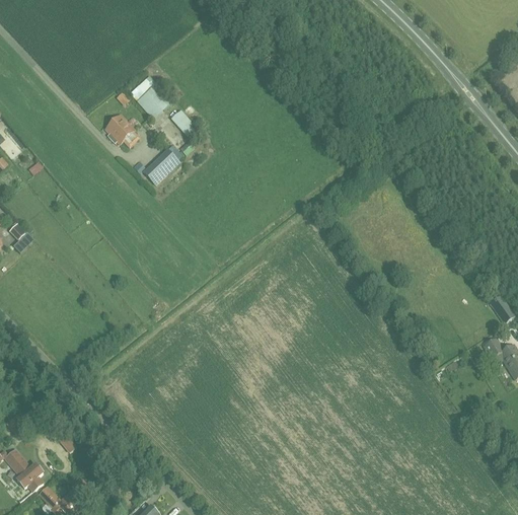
[(172,100),(156,82),(147,90),(163,108),(172,100)]
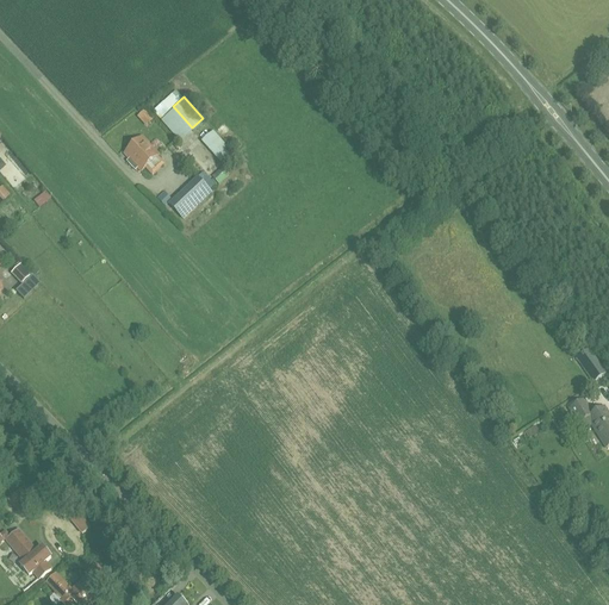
[(142,110),(137,114),(147,124),(150,119),(142,110)]
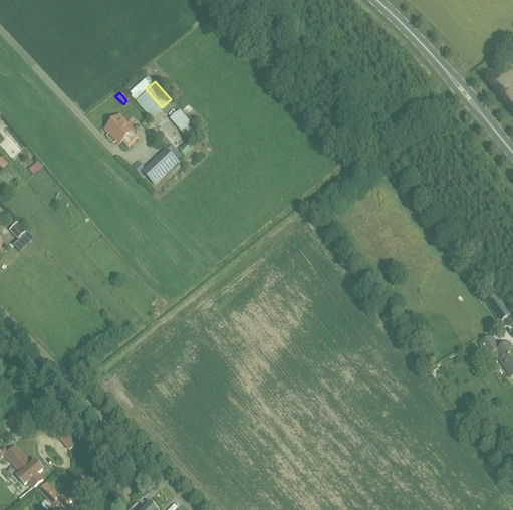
[(195,125),(179,107),(170,115),(186,134),(195,125)]
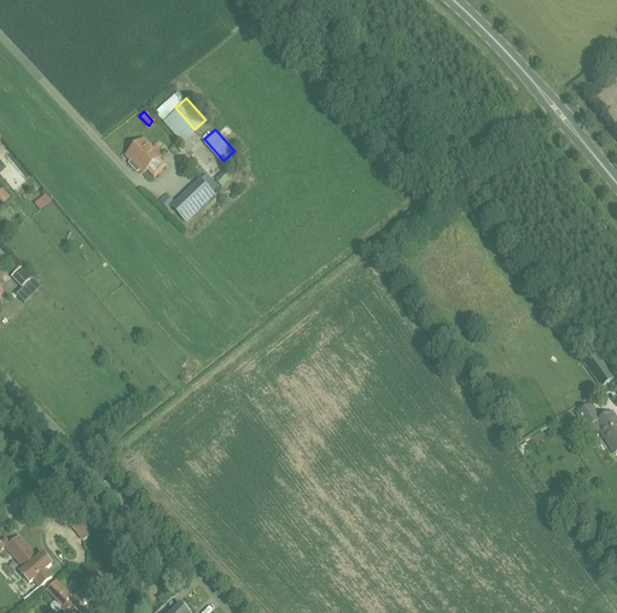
[(141,170),(159,153),(143,135),(126,152),(131,157),(128,159),(137,169),(139,167),(141,170)]
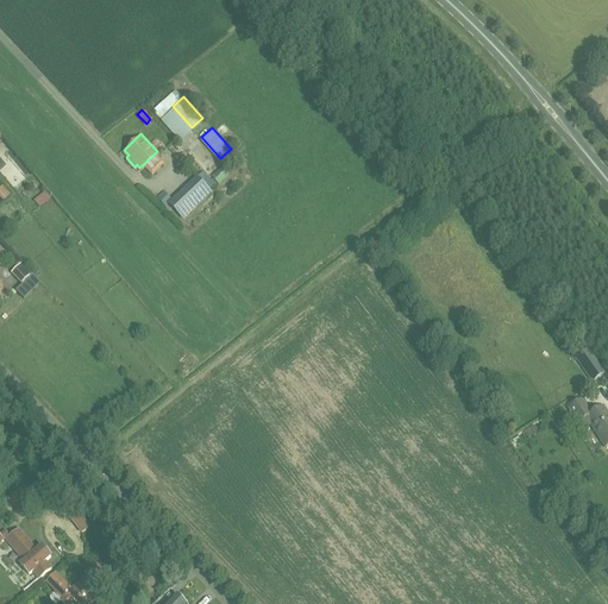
[(218,172),(221,178),(231,174),(227,168),(218,172)]
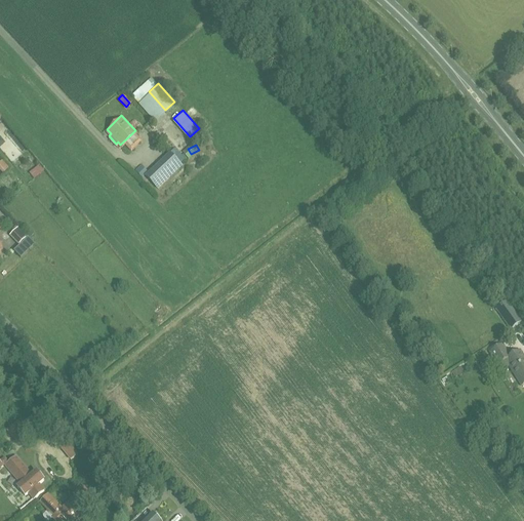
[(180,163),(169,150),(145,172),(157,186),(180,163)]
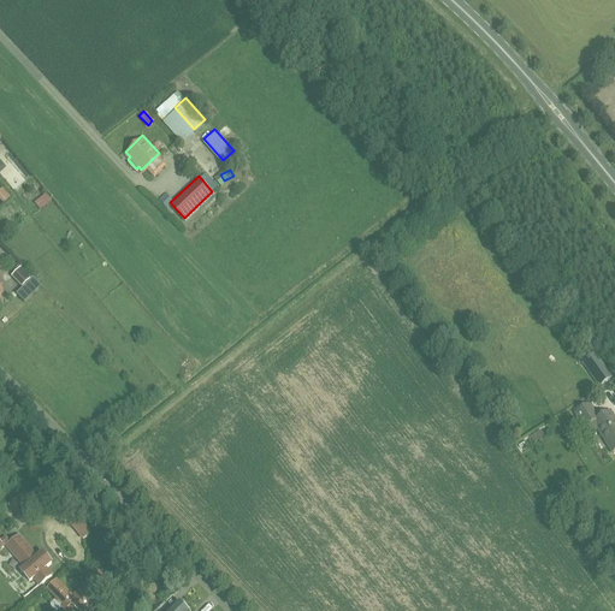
[(6,182),(0,187),(0,191),(6,200),(16,193),(6,182)]
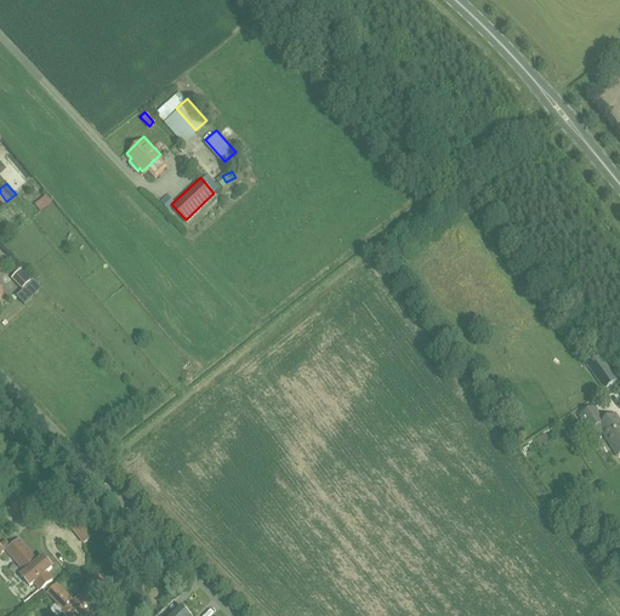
[(39,272),(27,260),(22,263),(34,275),(39,272)]
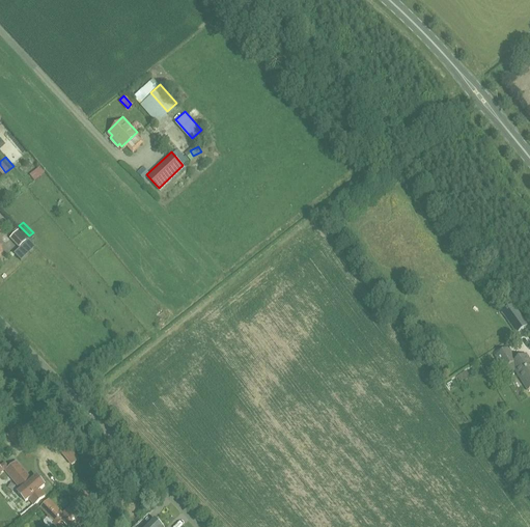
[(18,245),(27,237),(18,226),(8,234),(18,245)]
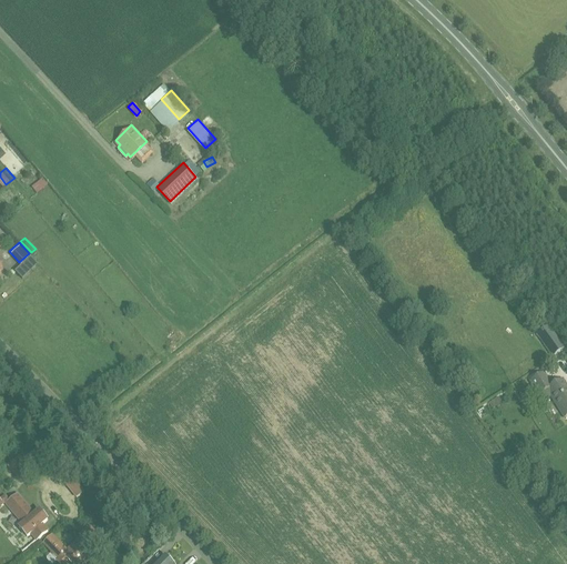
[(540,329),(548,339),(544,342),(552,352),(563,344),(547,323),(542,326),(540,329)]
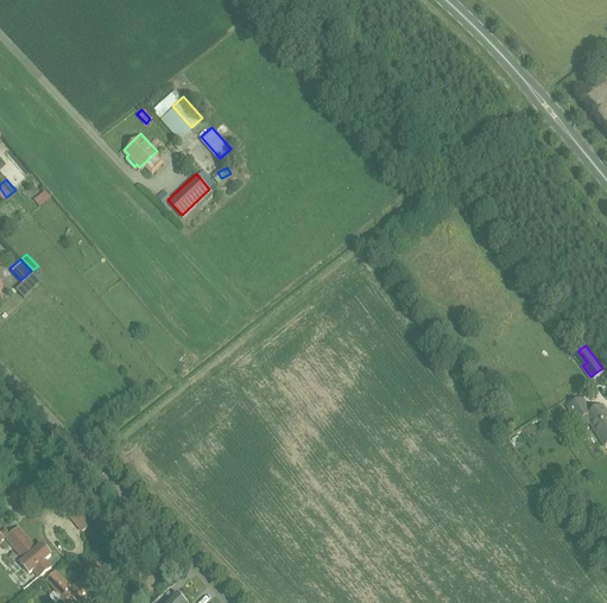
[(602,443),(606,439),(606,411),(601,402),(590,410),(582,395),(567,404),(576,419),(585,414),(602,443)]
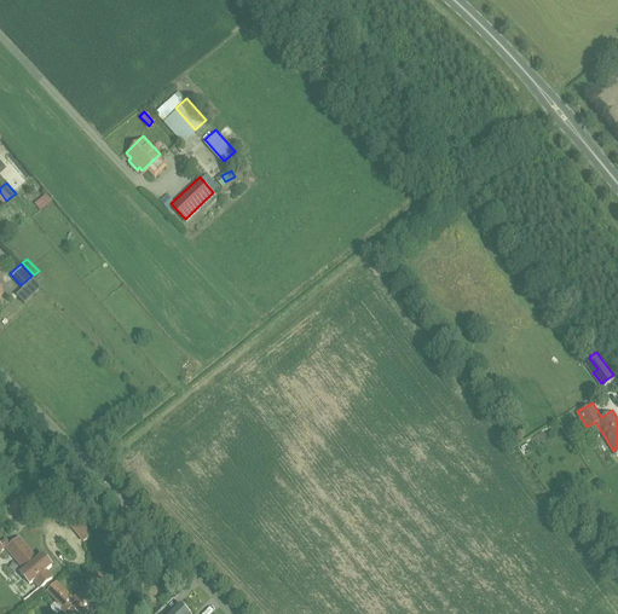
[(17,515),(33,502),(23,491),(7,504),(17,515)]
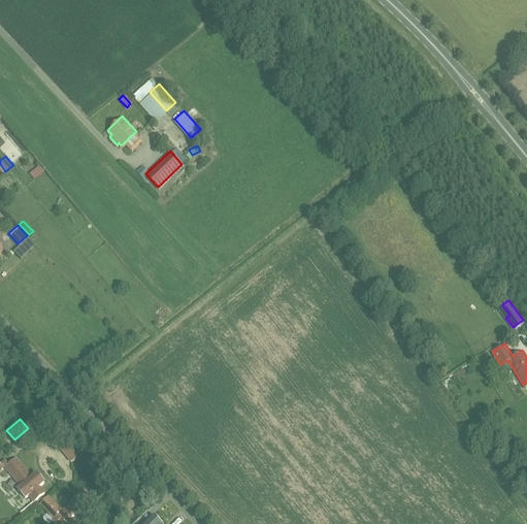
[(76,454),(66,441),(60,448),(70,459),(76,454)]
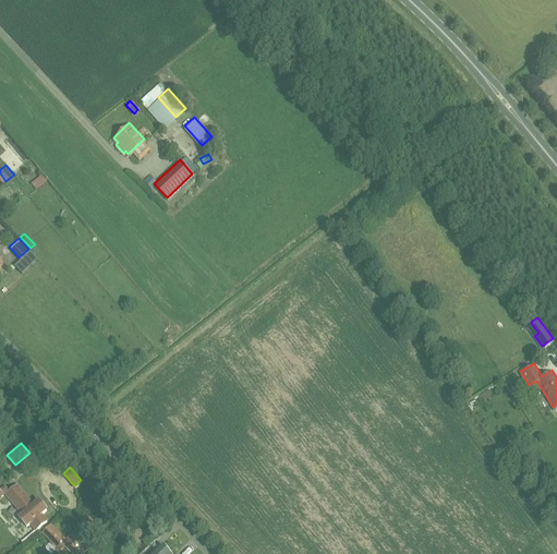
[(35,528),(46,518),(40,512),(46,507),(38,498),(33,503),(15,483),(8,490),(3,484),(0,488),(0,493),(1,492),(1,491),(3,489),(5,492),(4,492),(22,512),(17,515),(25,525),(29,521),(35,528)]
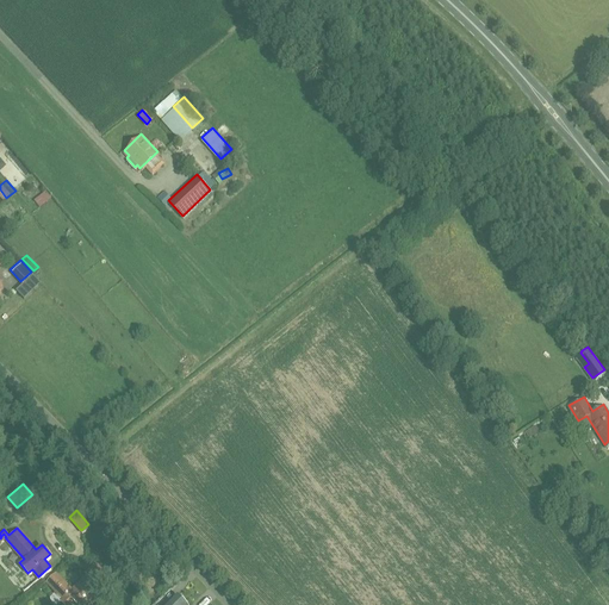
[(55,572),(45,580),(55,590),(49,594),(49,598),(53,602),(55,602),(60,598),(66,604),(75,604),(78,604),(79,604),(82,604),(111,578),(97,562),(70,587),(55,572)]
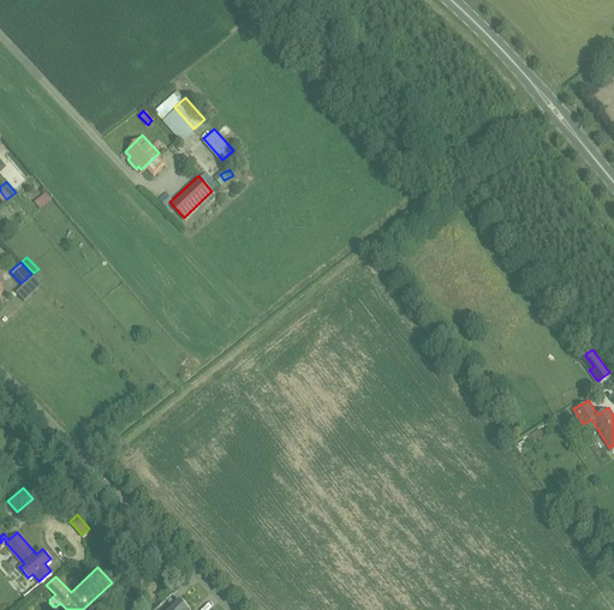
[(188,609),(190,609),(178,597),(164,609),(188,609)]
